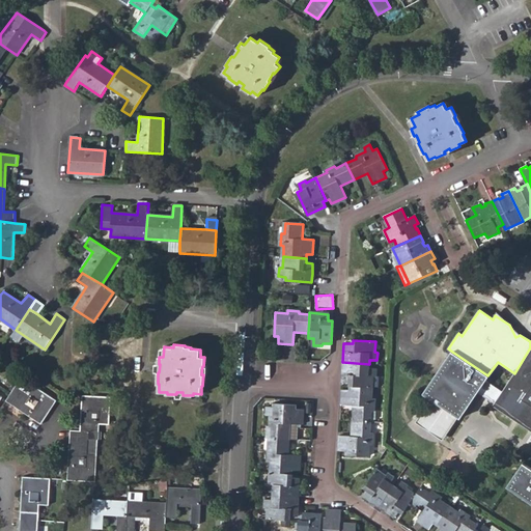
[(432,399),(458,418),(459,418),(478,392),(494,402),(493,406),(530,430),(530,347),(514,373),(502,391),(485,380),(487,375),(452,352),(423,393),(432,399)]
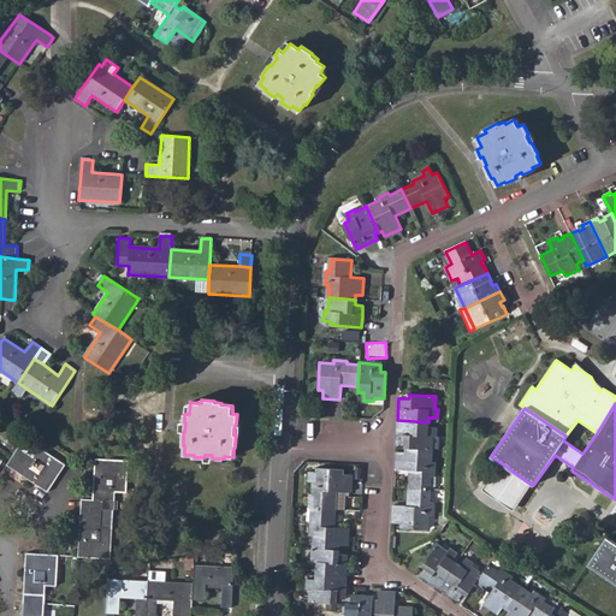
[(428,426),(428,422),(397,420),(396,443),(406,444),(406,449),(432,450),(433,437),(436,437),(437,427),(428,426)]
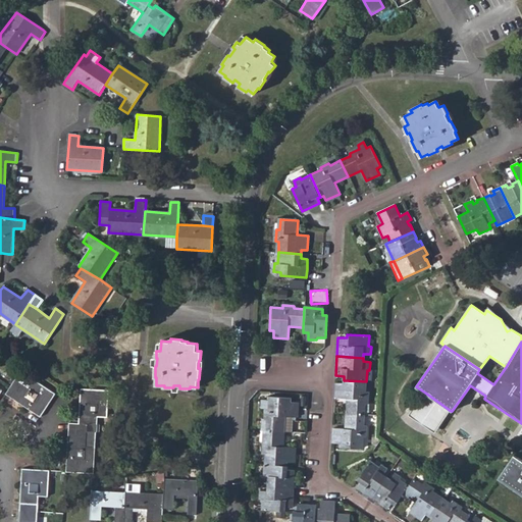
[(40,417),(55,395),(34,380),(29,387),(15,379),(6,395),(40,417)]
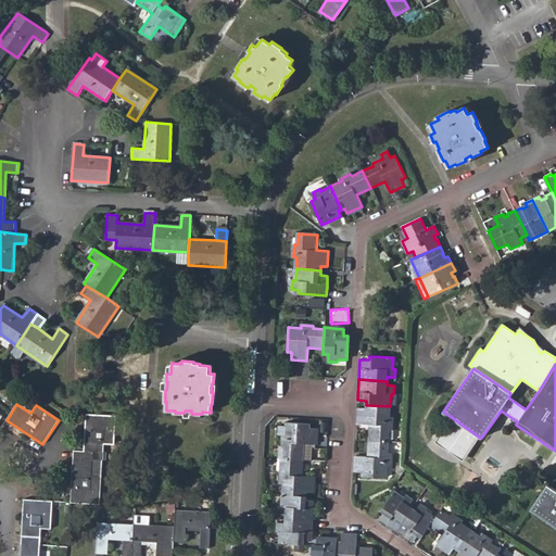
[(368,441),(388,442),(389,429),(391,429),(392,418),(389,418),(390,406),(366,405),(366,409),(357,408),(356,425),(369,425),(368,441)]
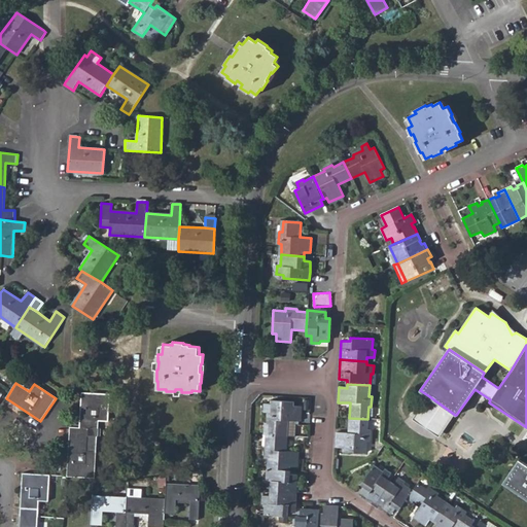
[(70,427),(69,435),(88,436),(89,428),(98,429),(99,421),(108,421),(109,394),(81,393),(79,428),(70,427)]
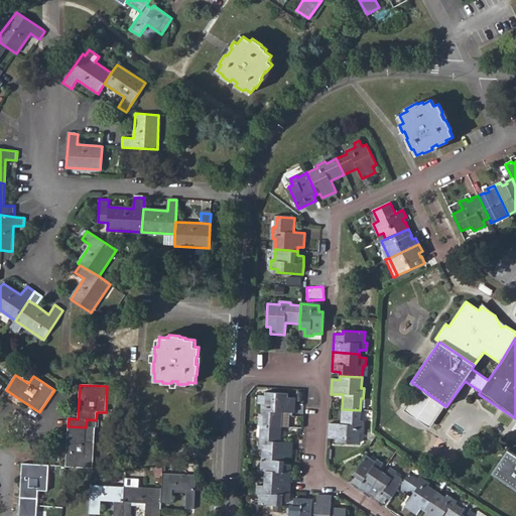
[(405,410),(430,427),(445,406),(420,388),(405,410)]
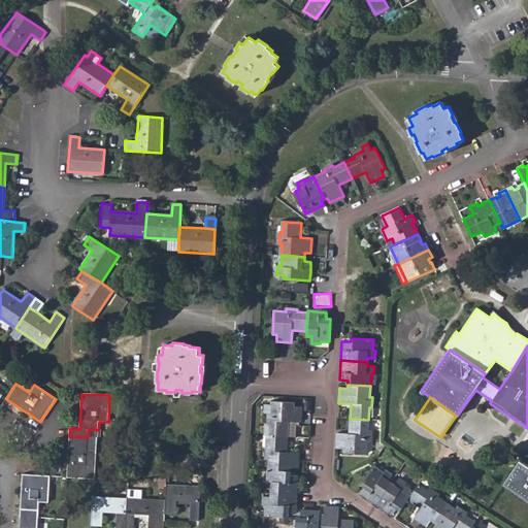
[(267,411),(265,424),(269,424),(268,434),(287,435),(288,421),(298,422),(301,422),(302,407),(294,406),(294,403),(271,401),(271,402),(264,402),(263,410),(267,411)]
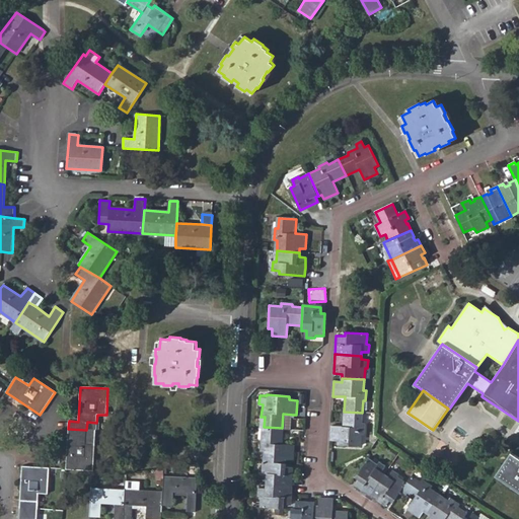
[(343,427),(330,427),(330,440),(338,441),(338,444),(359,445),(360,435),(363,436),(364,425),(361,424),(362,413),(344,412),(343,427)]
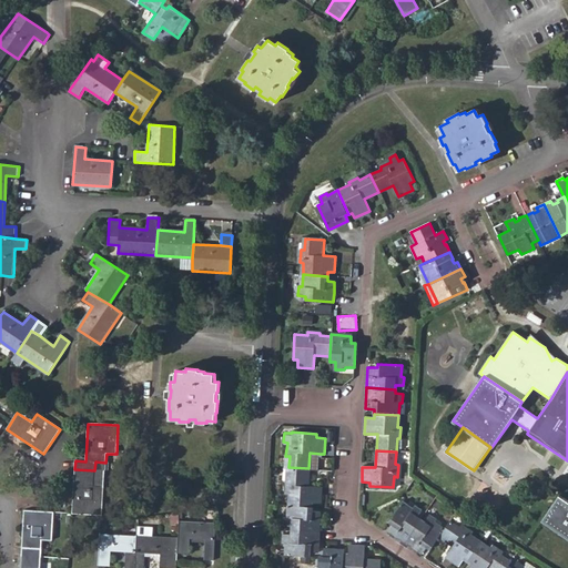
[(308,468),(316,469),(317,456),(320,456),(321,454),(310,453),(308,468)]
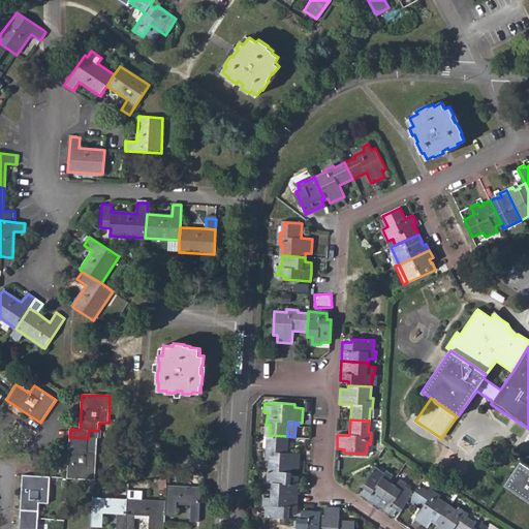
[(287,436),(269,435),(269,446),(265,446),(265,459),(268,460),(267,470),(290,472),(290,468),(299,468),(300,454),(286,453),(287,436)]
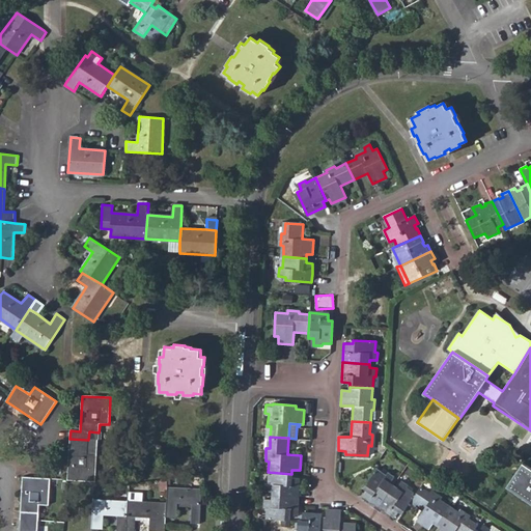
[(88,440),(70,439),(70,447),(67,480),(95,482),(98,440),(88,440)]
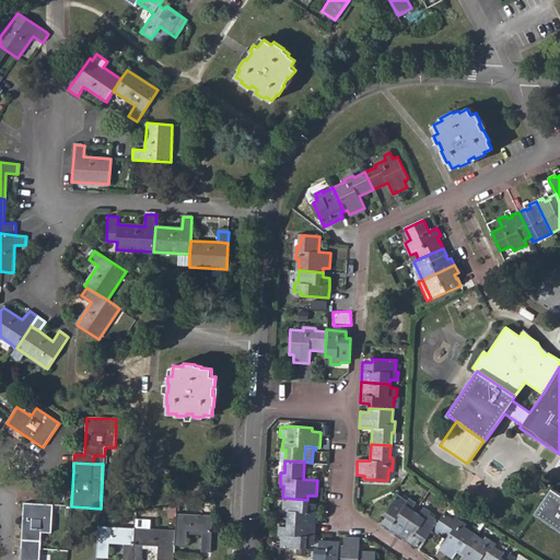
[(559,493),(551,488),(535,513),(559,529),(559,493)]
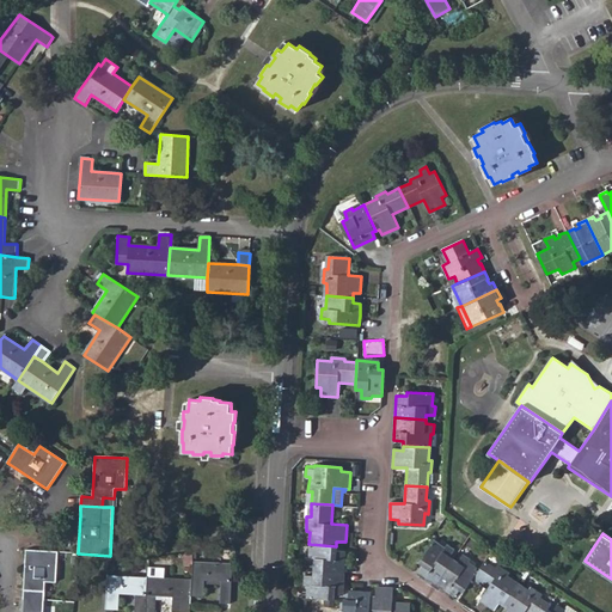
[(418,571),(438,585),(453,560),(450,557),(454,550),(447,545),(445,546),(434,539),(420,562),(423,564),(418,571)]
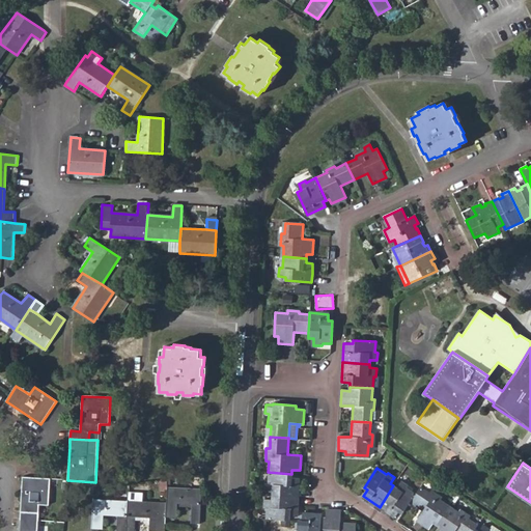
[(271,496),(298,498),(299,478),(290,478),(291,474),(268,472),(267,482),(264,482),(263,491),(271,492),(271,496)]
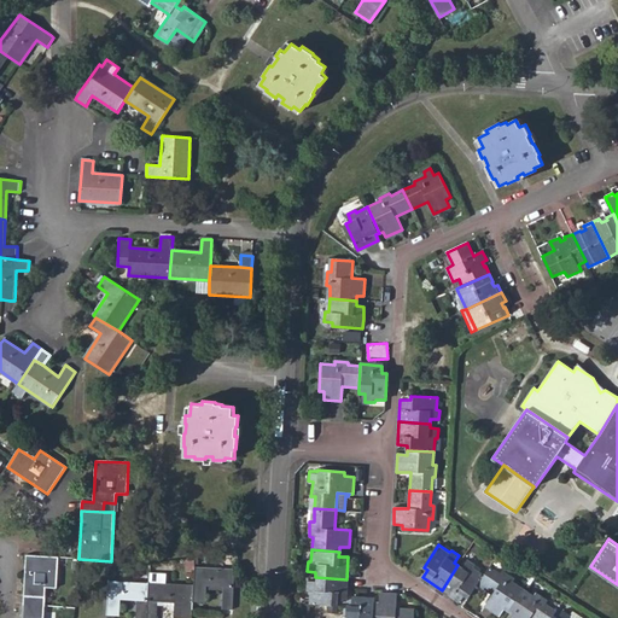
[(27,555),(23,605),(45,607),(46,588),(57,589),(58,558),(27,555)]
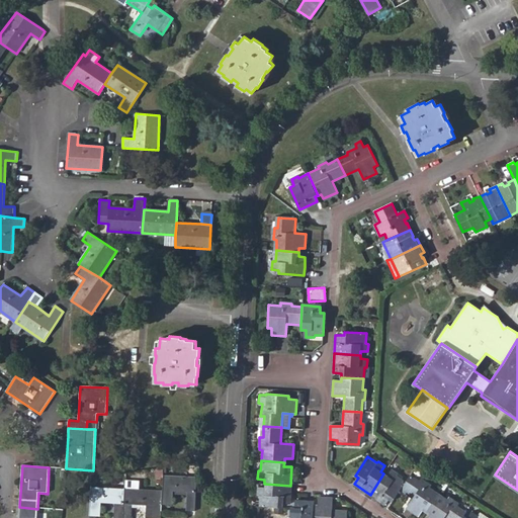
[(400,490),(406,483),(397,477),(398,473),(392,469),(386,477),(383,473),(370,495),(384,505),(390,499),(393,501),(400,490)]
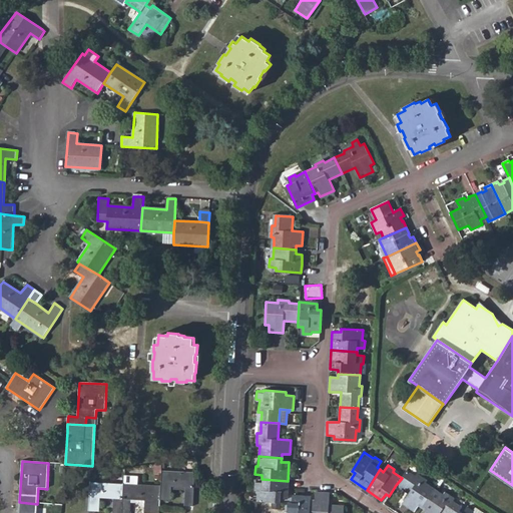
[(407,470),(402,478),(396,485),(408,493),(402,502),(414,511),(418,504),(422,507),(434,489),(425,483),(427,481),(417,474),(415,476),(407,470)]
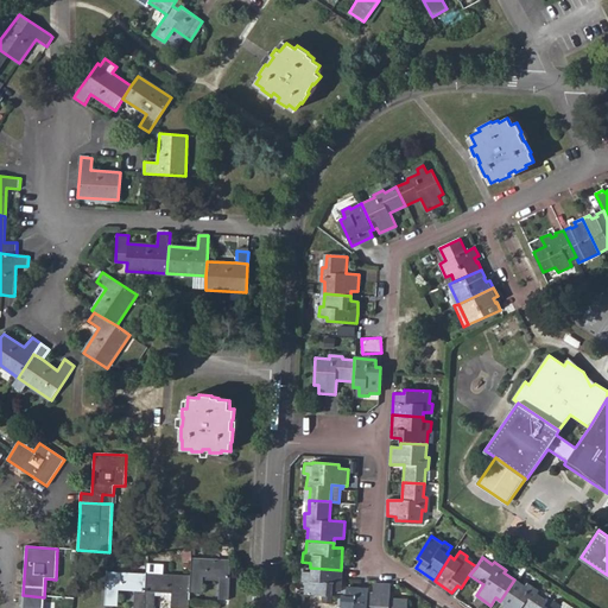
[(191,558),(190,576),(189,593),(202,593),(203,577),(220,578),(219,600),(228,601),(232,561),(191,558)]
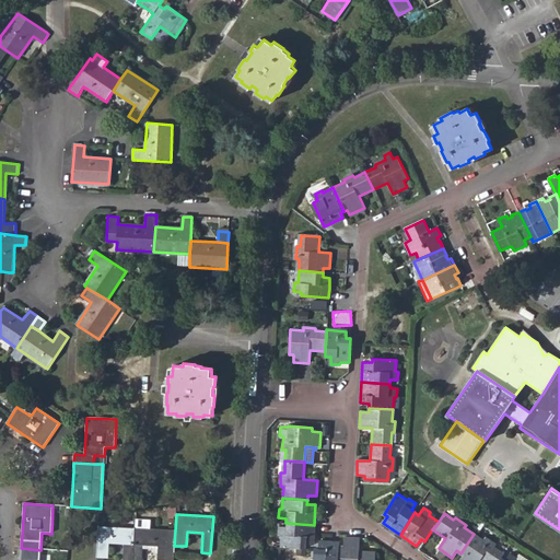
[(313,545),(314,525),(286,523),(286,527),(278,526),(277,535),(280,536),(279,546),(304,548),(305,544),(313,545)]
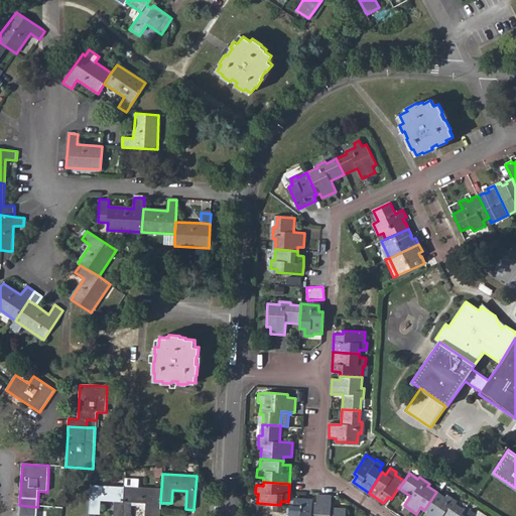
[(114,502),(113,515),(121,515),(124,487),(91,485),(89,514),(99,515),(101,501),(114,502)]
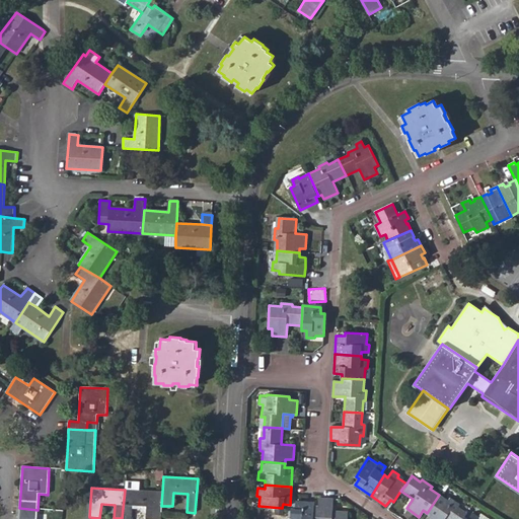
[(160,518),(161,506),(162,492),(125,490),(122,518),(131,518),(132,506),(146,507),(144,518),(160,518)]
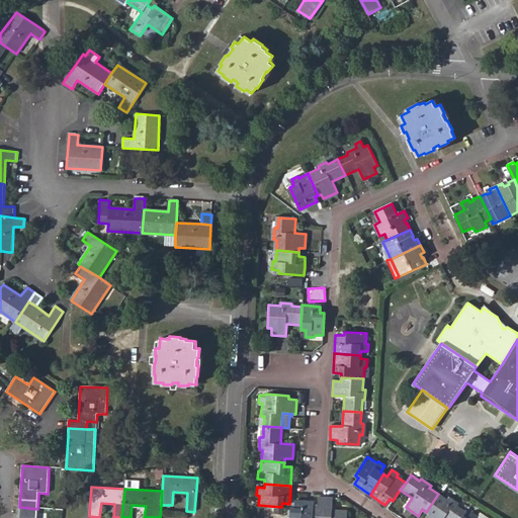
[(461,517),(463,517),(465,513),(457,507),(459,505),(449,499),(448,501),(438,494),(426,512),(429,515),(426,517),(461,517)]
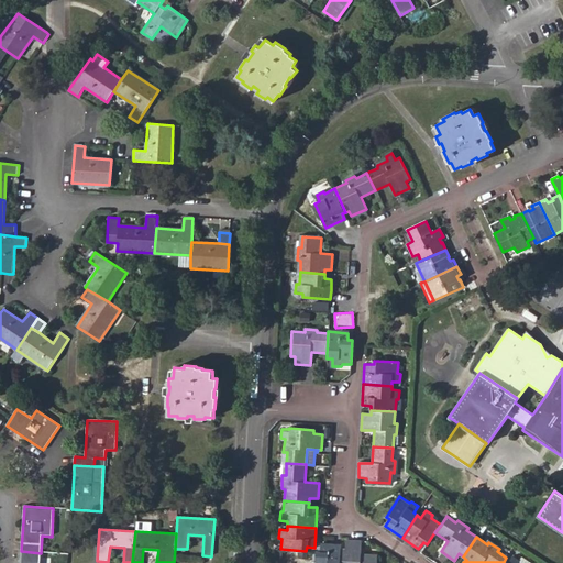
[(345,549),(340,549),(340,547),(320,545),(320,552),(316,552),(315,562),(312,562),(311,562),(375,562),(375,555),(361,554),(361,541),(345,541),(345,549)]
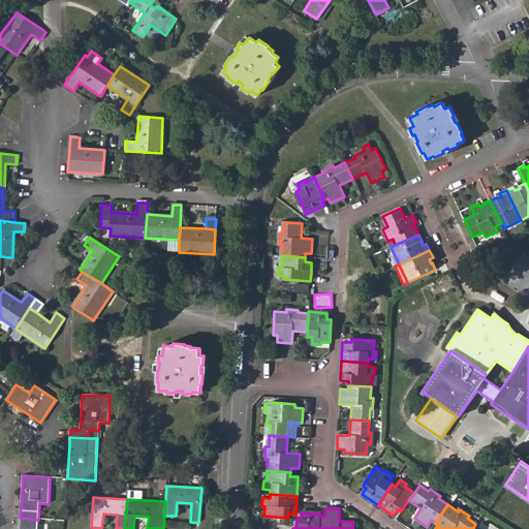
[(37,528),(38,520),(20,518),(19,528),(37,528)]
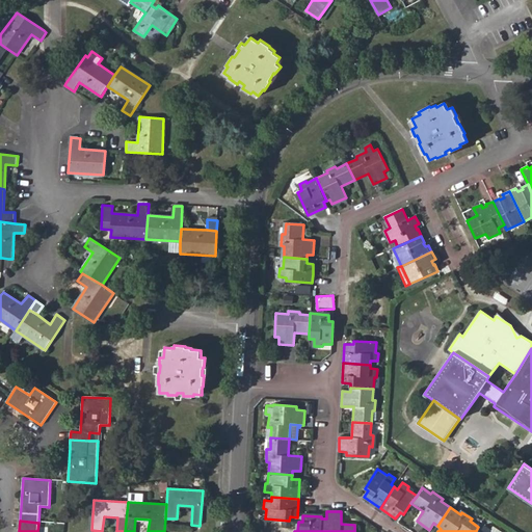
All buildings are outlined.
